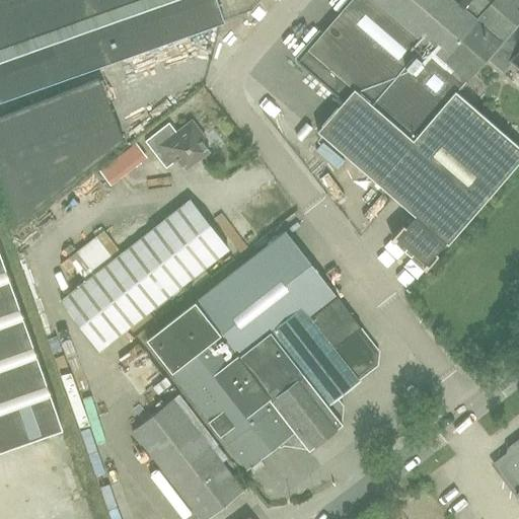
[(0,0),(0,100),(225,19),(218,0),(0,0)]
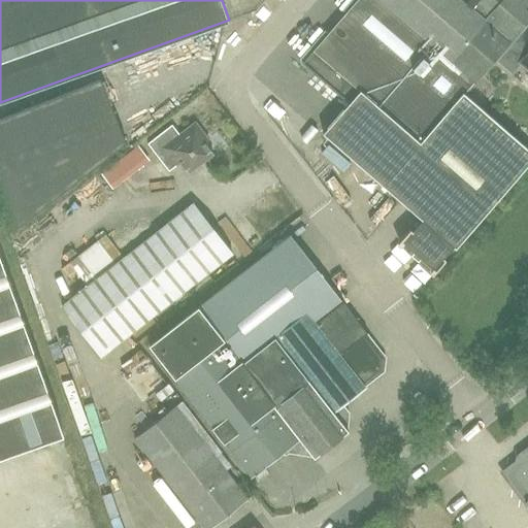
[(411,230),(400,242),(403,245),(404,244),(433,270),(432,270),(435,273),(447,261),(444,259),(454,249),(456,251),(527,165),(527,149),(464,95),(527,20),(527,0),(358,0),(303,64),(350,104),(324,134),(423,221),(414,232),(411,230)]
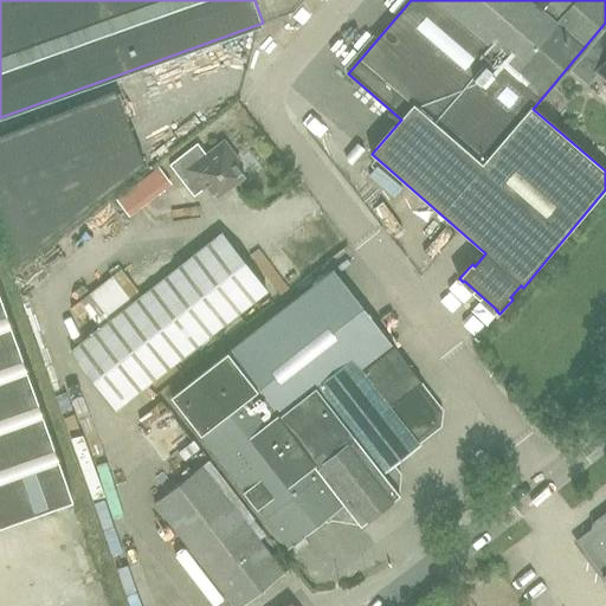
[(605,53),(594,44),(571,70),(587,84),(600,70),(605,76),(605,53)]
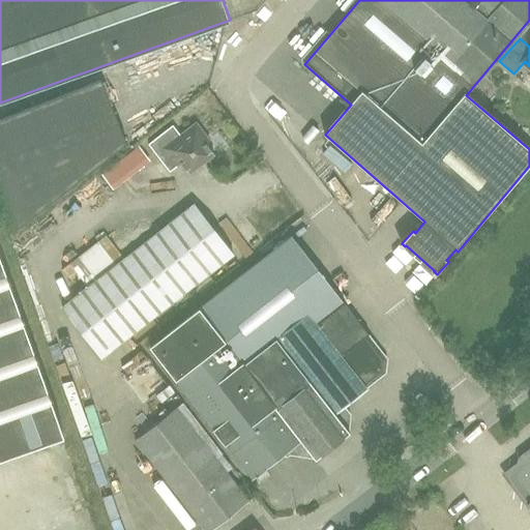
[(188,173),(212,154),(204,142),(207,140),(198,126),(182,139),(172,124),(147,143),(168,171),(180,163),(188,173)]
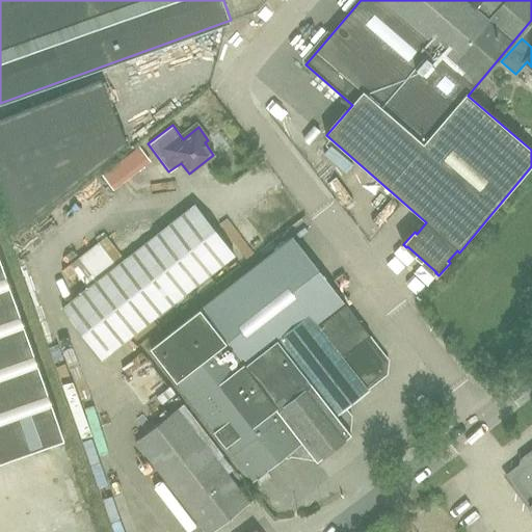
[(138,147),(101,175),(112,189),(149,161),(138,147)]
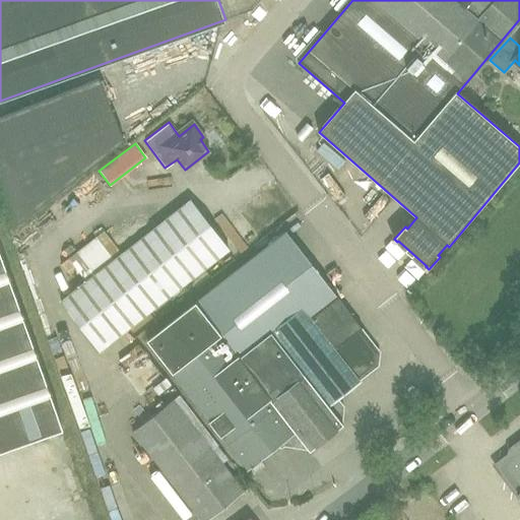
[(94,347),(228,250),(189,199),(57,298),(94,347)]
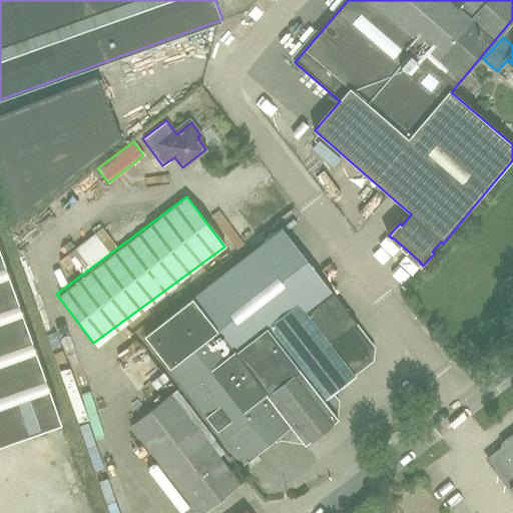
[(249,234),(237,216),(220,227),(232,245),(249,234)]
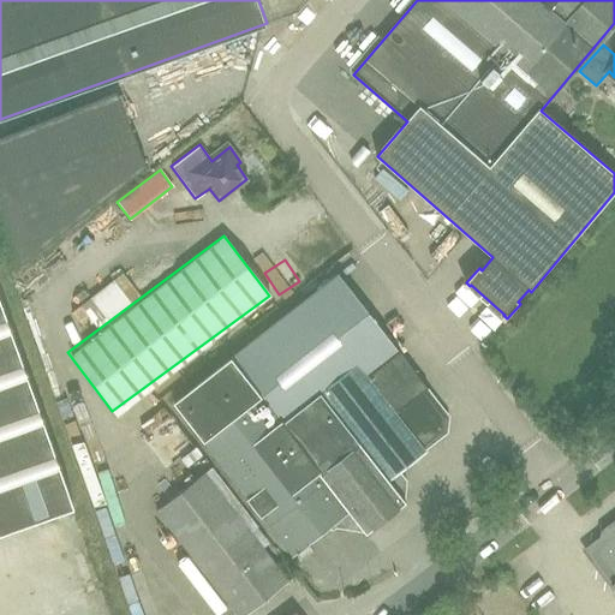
[(387,483),(398,475),(424,454),(421,451),(442,435),(443,421),(423,393),(427,390),(340,276),(173,405),(210,452),(266,408),(286,436),(327,405),(387,483)]
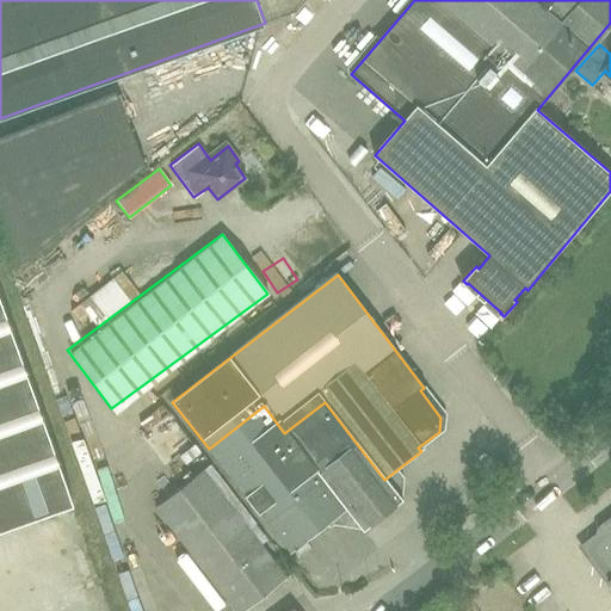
[(0,526),(78,499),(0,283),(0,526)]
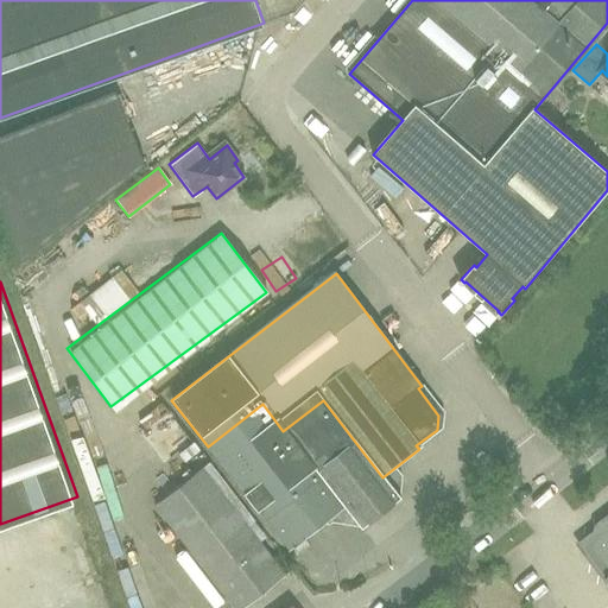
[(366,515),(371,523),(399,500),(394,493),(396,481),(400,477),(393,469),(382,477),(323,400),(283,431),(263,404),(208,447),(290,549),(340,508),(347,517),(350,514),(366,515)]
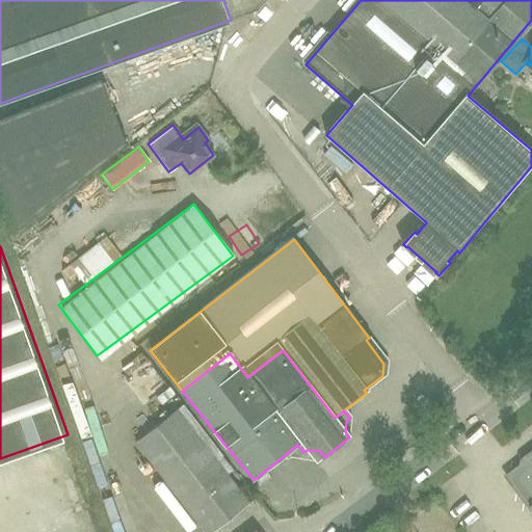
[(76,389),(67,392),(74,413),(84,409),(76,389)]
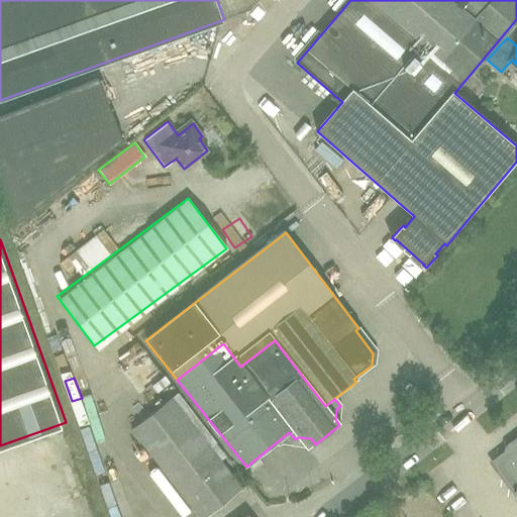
[(198,516),(205,516),(240,490),(171,400),(131,430),(198,516)]
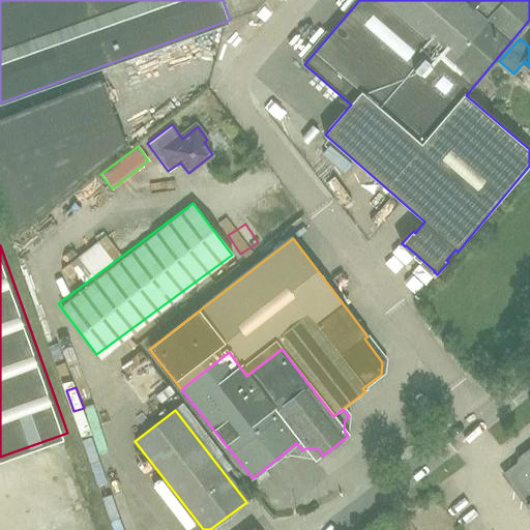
[(529,460),(507,477),(529,507),(529,460)]
